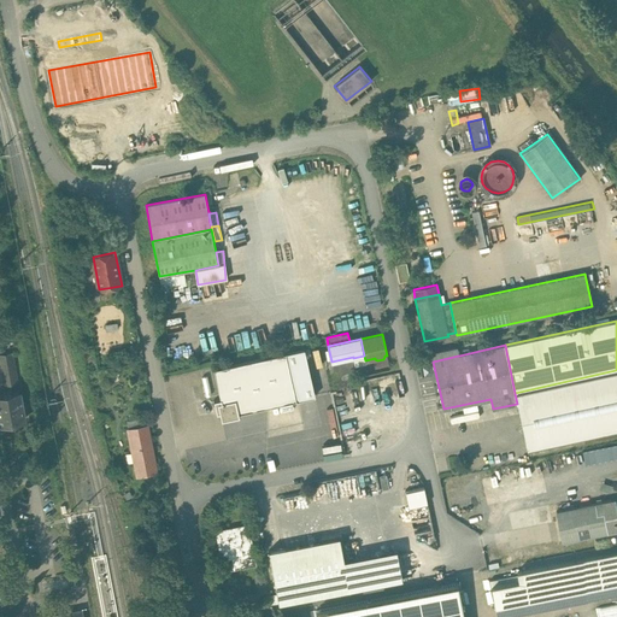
[(457,347),(432,352),(433,362),(458,356),(457,347)]
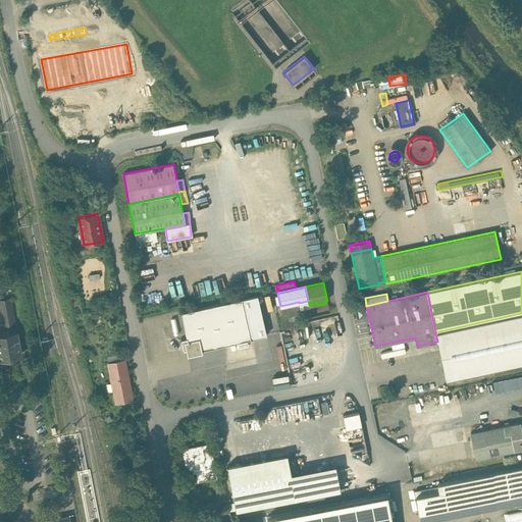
[(257,296),(242,299),(250,338),(266,335),(257,296)]
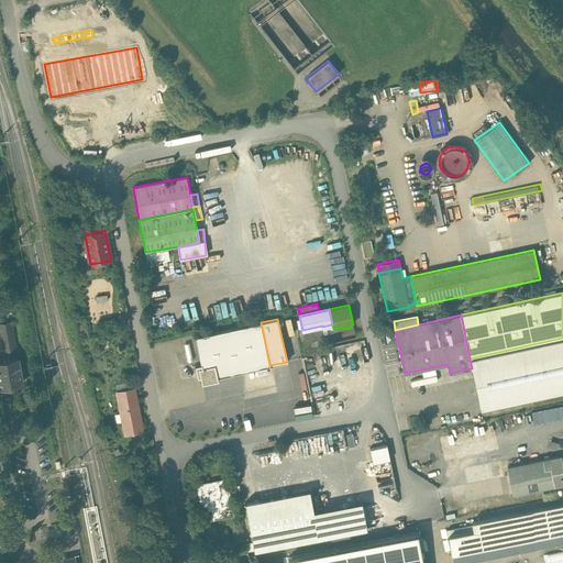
[(11,320),(0,321),(0,333),(3,351),(17,349),(11,320)]
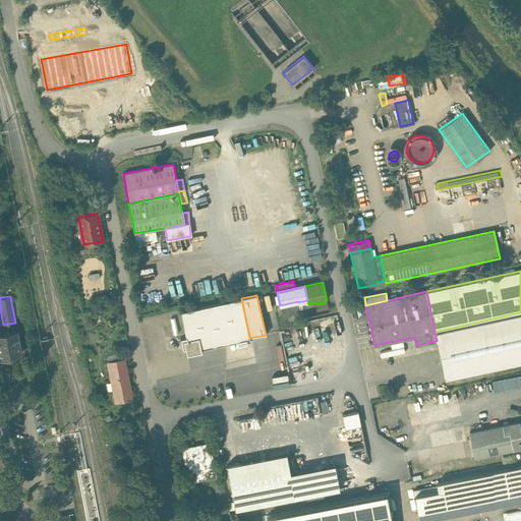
[(241,298),(180,311),(186,337),(180,338),(183,349),(185,348),(187,355),(201,351),(201,349),(249,338),(241,298)]
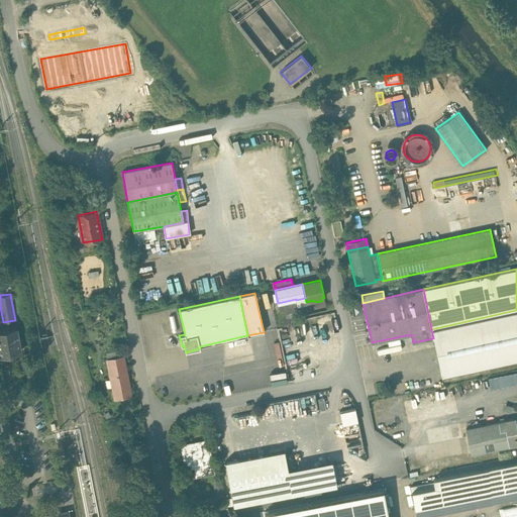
[(516,311),(431,329),(433,338),(441,376),(516,358),(516,311)]
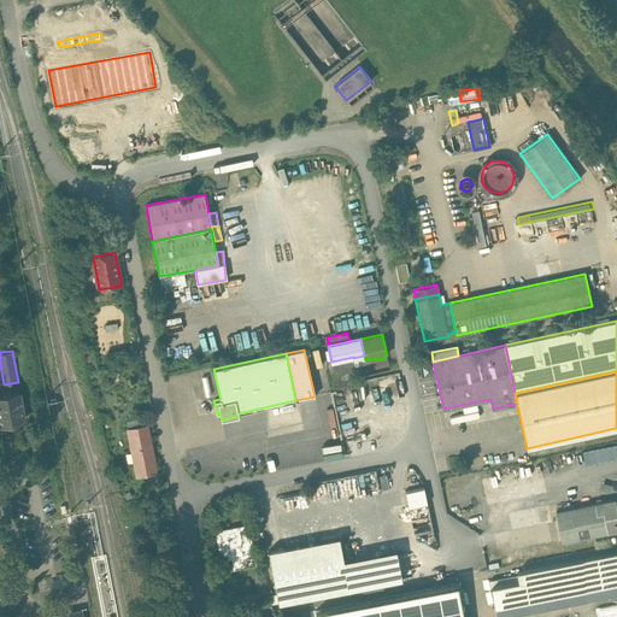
[(18,389),(0,392),(0,423),(24,419),(18,389)]
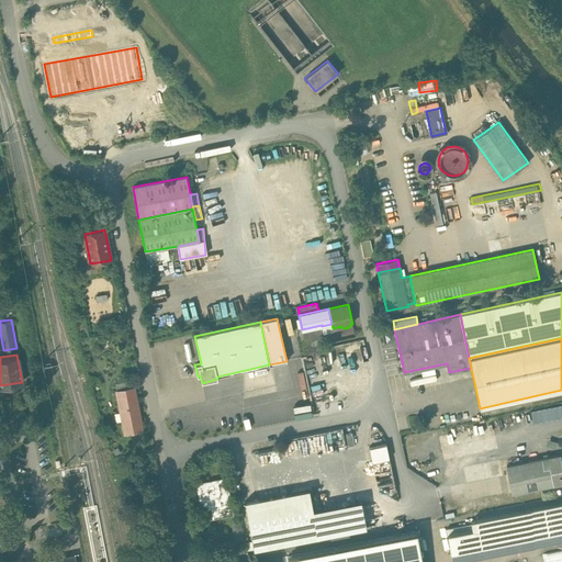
[(132,380),(115,383),(116,391),(133,388),(132,380)]
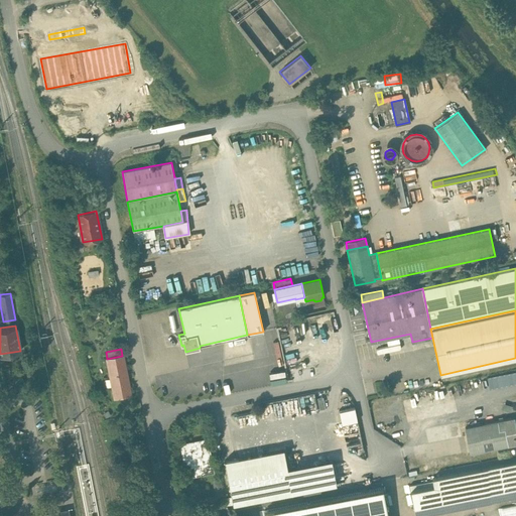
[(107,359),(115,398),(130,395),(122,356),(107,359)]
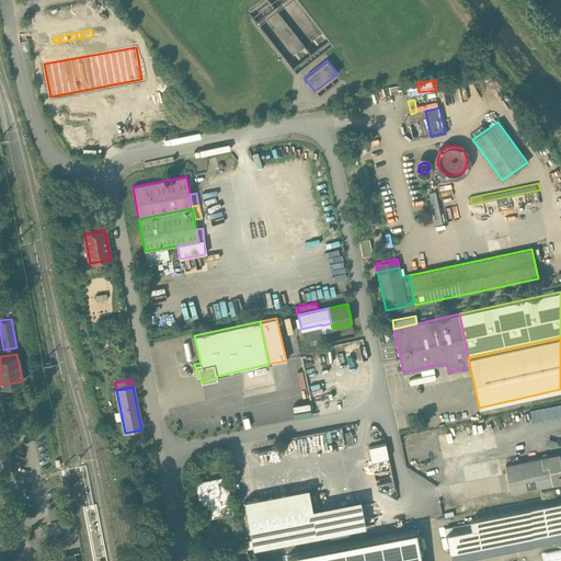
[(443,420),(441,411),(435,412),(438,426),(458,422),(457,416),(443,420)]
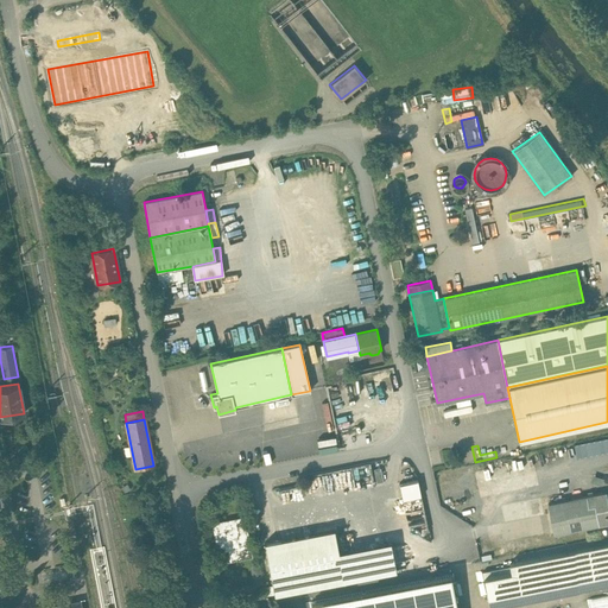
[(472,447),(460,449),(463,464),(475,462),(472,447)]
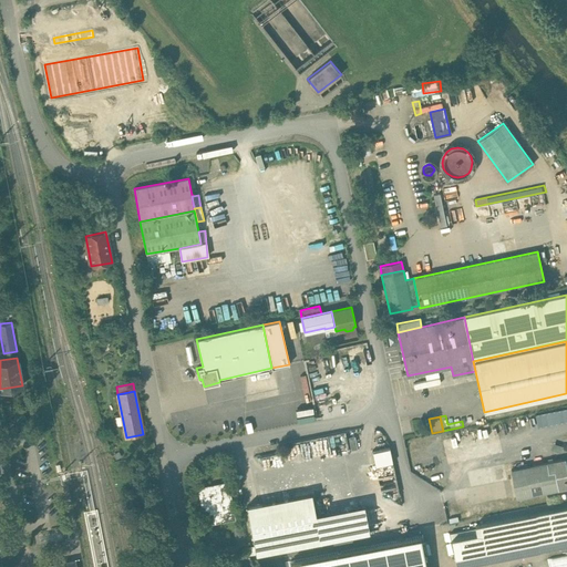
[(357,436),(350,437),(352,451),(359,449),(357,436)]
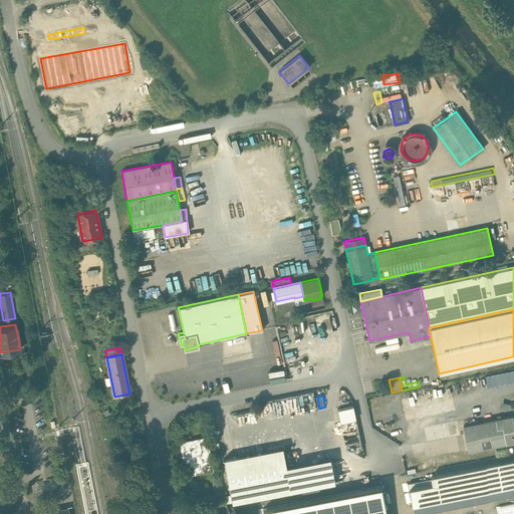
[(358,406),(342,408),(344,421),(359,420),(358,406)]
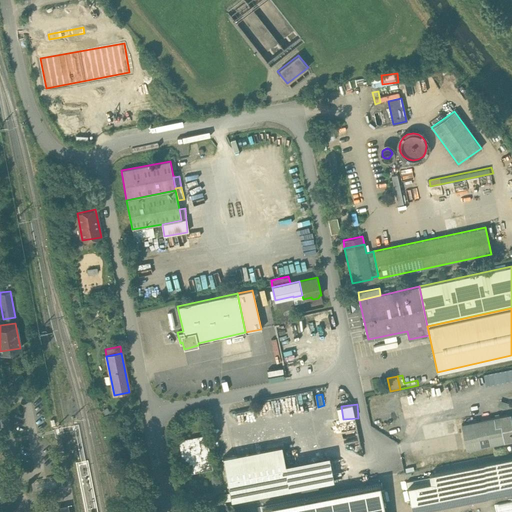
[(511,418),(511,414),(500,416),(505,442),(511,440),(511,418)]
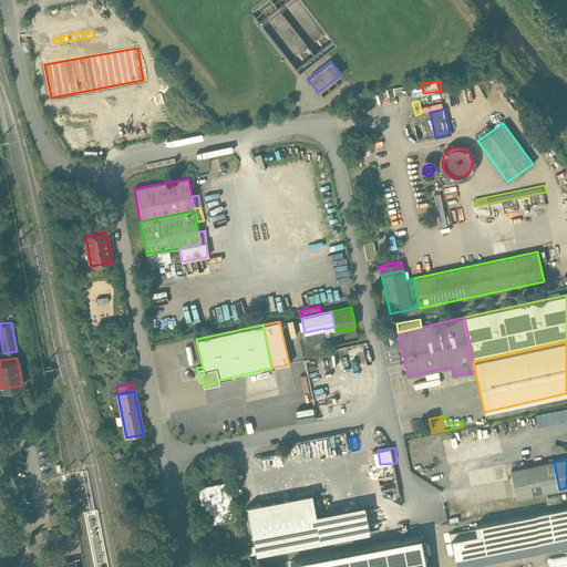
[(554,461),(511,470),(516,497),(559,490),(554,461)]
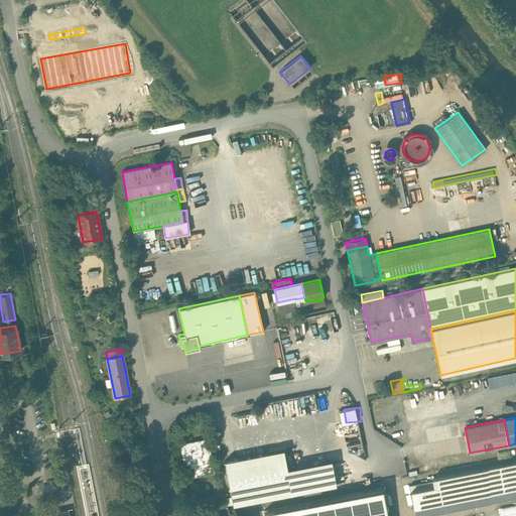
[(208,440),(180,445),(186,477),(214,472),(208,440)]
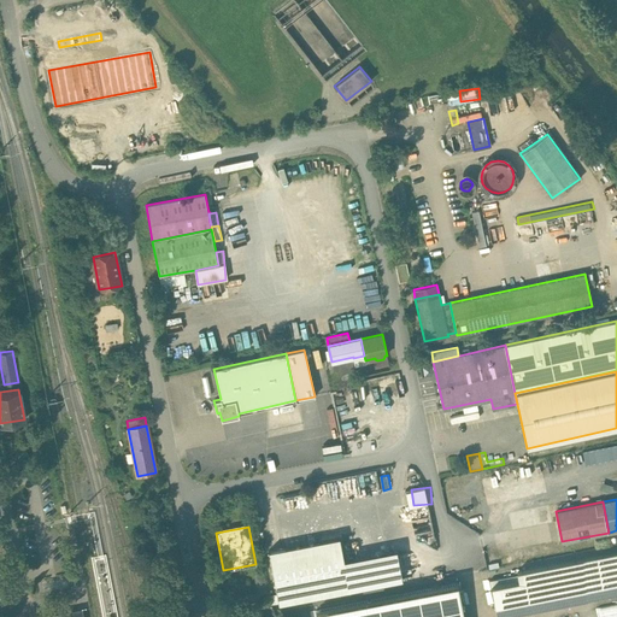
[(339,538),(268,551),(278,603),(350,589),(344,559),(339,538)]
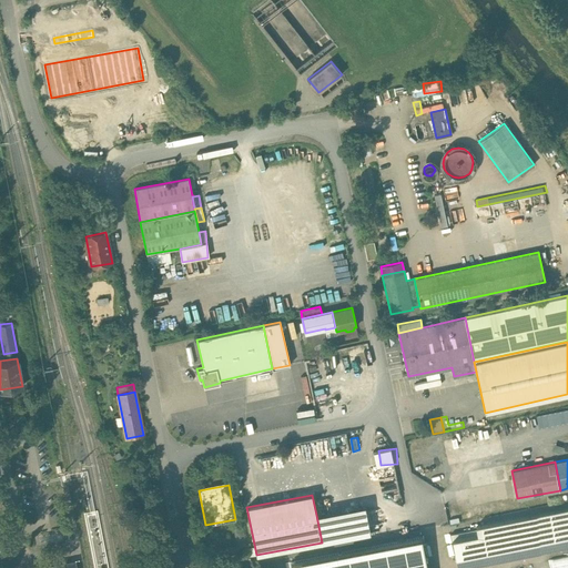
[(513,497),(492,501),(494,515),(516,510),(513,497)]
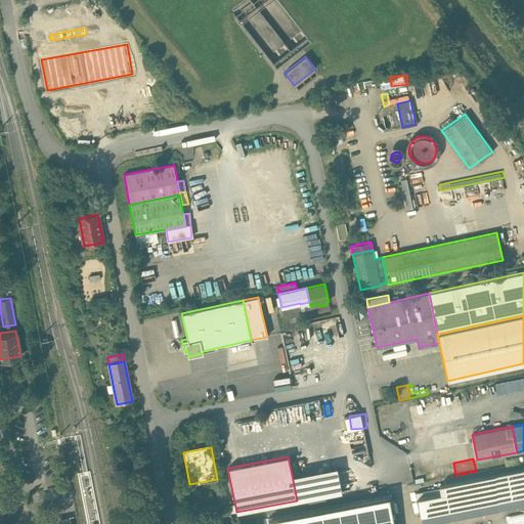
[(450,476),(451,481),(507,471),(506,466),(450,476)]
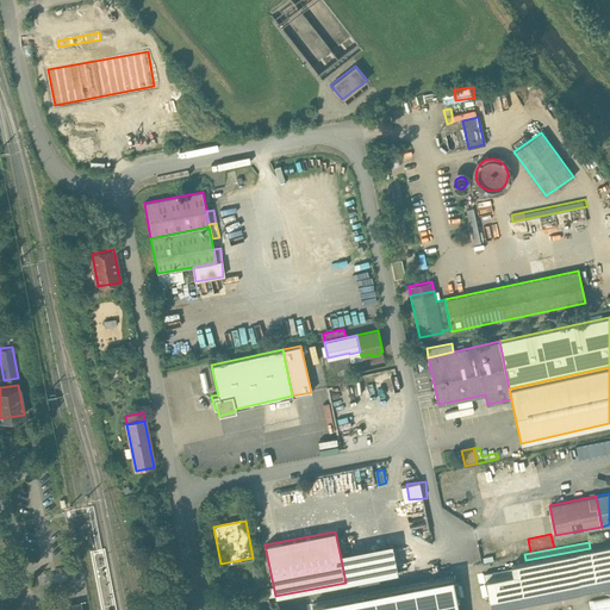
[(392,543),(340,553),(346,583),(397,572),(392,543)]
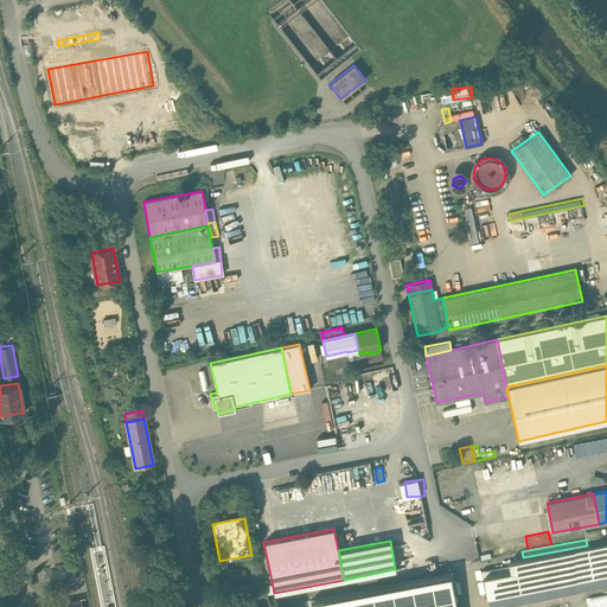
[(606,542),(509,562),(510,572),(483,577),(486,596),(606,572),(606,542)]
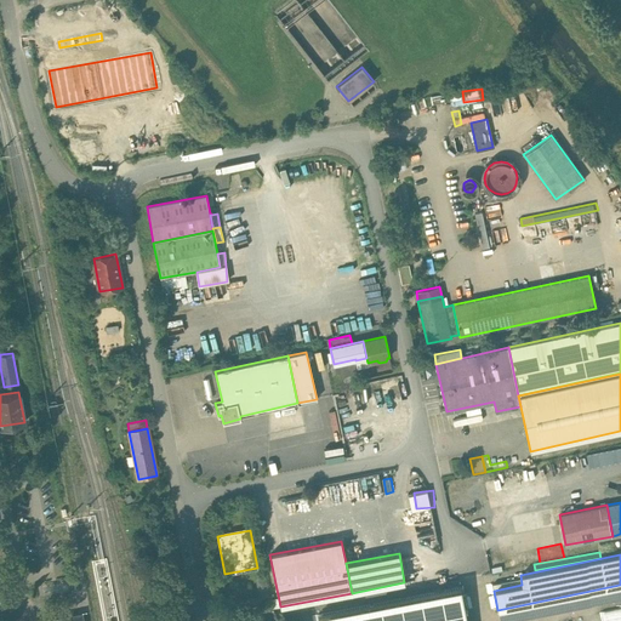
[(266,575),(258,576),(262,598),(269,597),(266,575)]
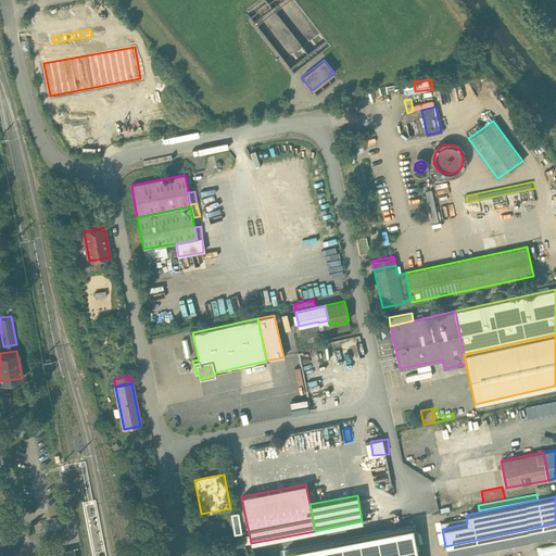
[(412,526),(285,550),(285,555),(401,555),(417,553),(412,526)]
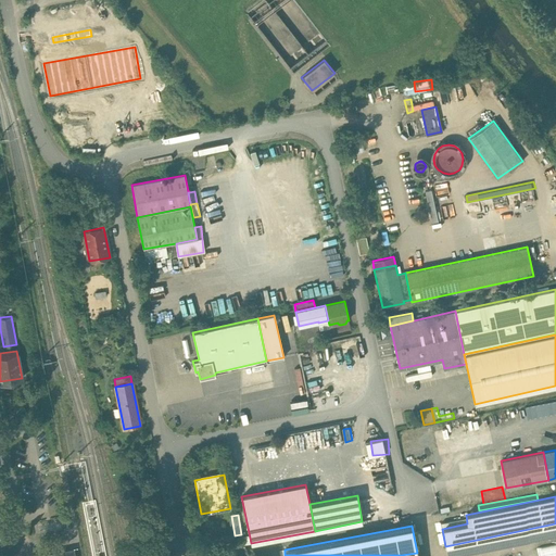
[(540,555),(550,555),(555,555),(555,544),(539,547),(540,555)]
